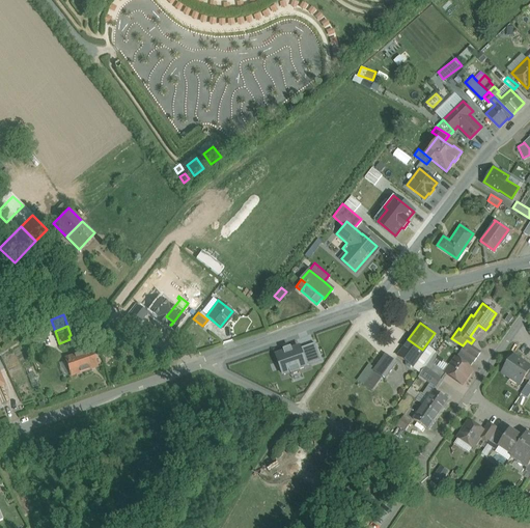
[(408,339),(397,354),(413,364),(423,351),(422,350),(408,339)]
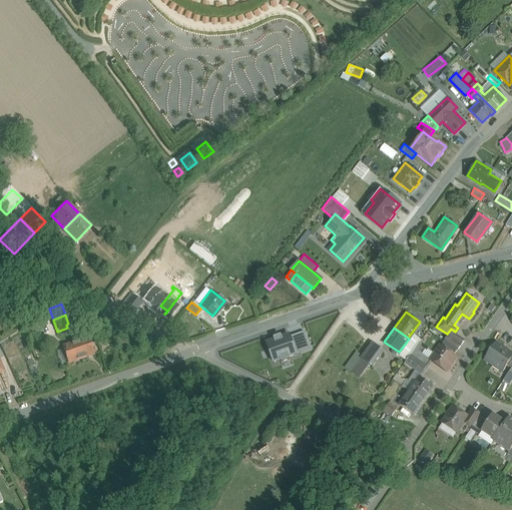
[(455,332),(451,329),(447,334),(443,339),(457,349),(464,338),(455,332)]
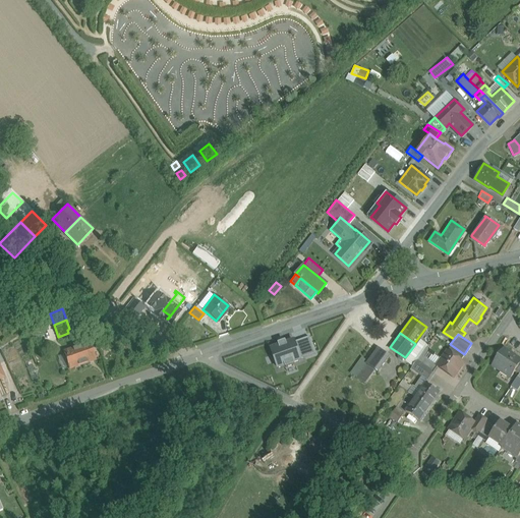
[(88,342),(63,350),(68,366),(82,362),(83,365),(90,363),(89,360),(94,358),(88,342)]
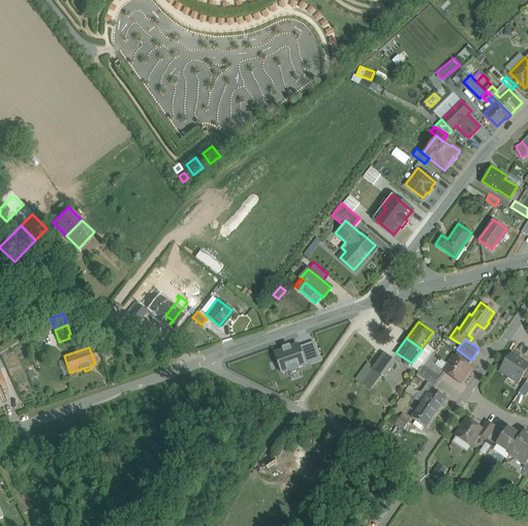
[(427,358),(443,369),(448,363),(432,350),(427,358)]
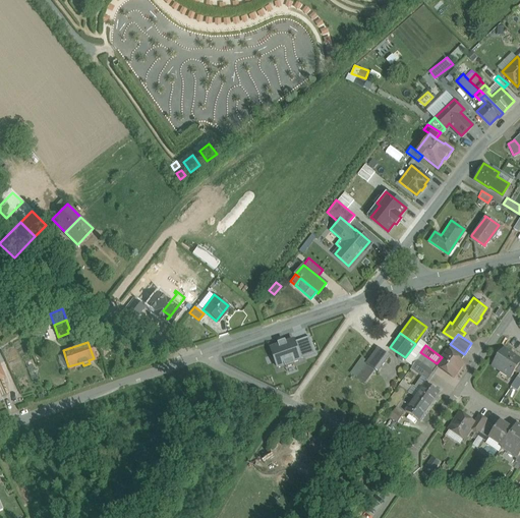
[(389,354),(378,346),(373,352),(385,359),(389,354)]
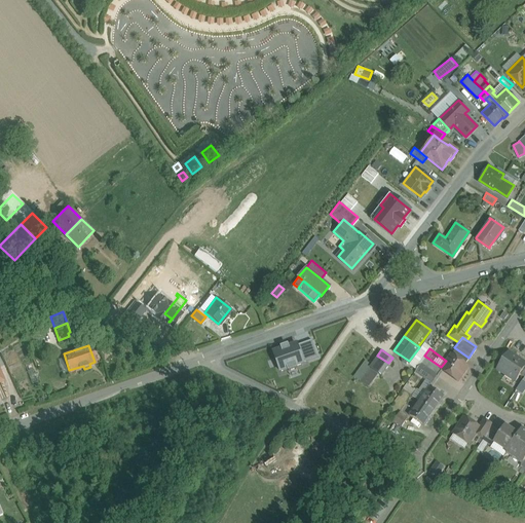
[(524,361),(508,350),(496,368),(514,379),(519,372),(524,363),(524,361)]
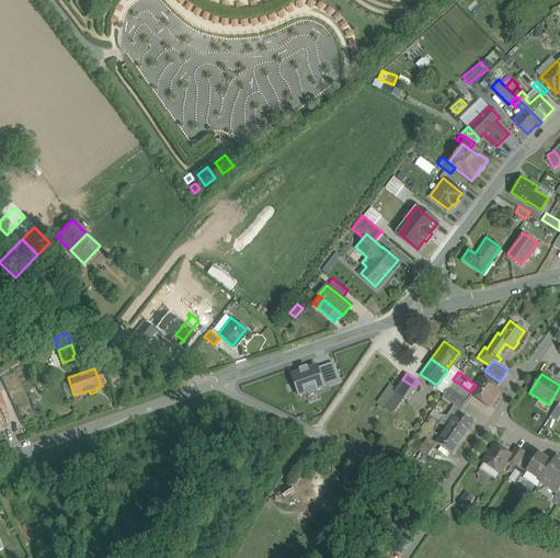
[(498,388),(481,376),(476,385),(470,391),(470,393),(487,405),(498,388)]
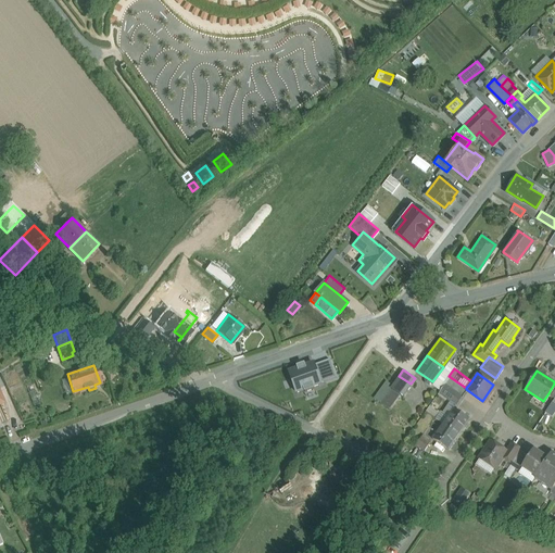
[(411,384),(399,376),(390,387),(399,393),(402,396),(411,384)]
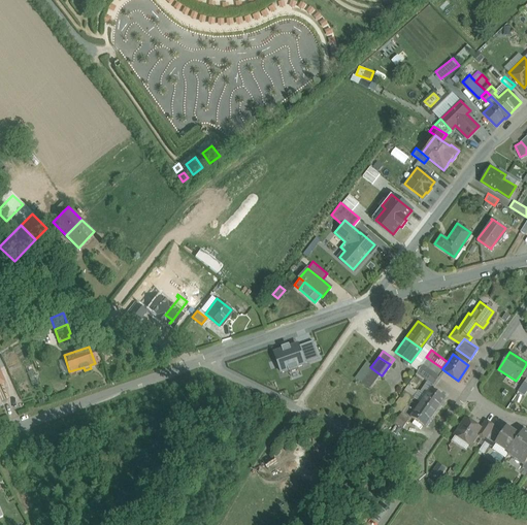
[(442,368),(426,357),(416,371),(424,378),(430,369),(438,375),(442,369),(442,368)]
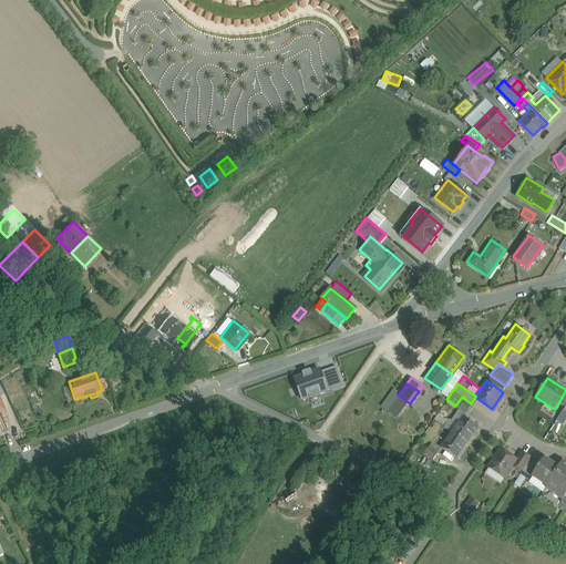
[(398,395),(388,409),(397,416),(407,401),(398,395)]
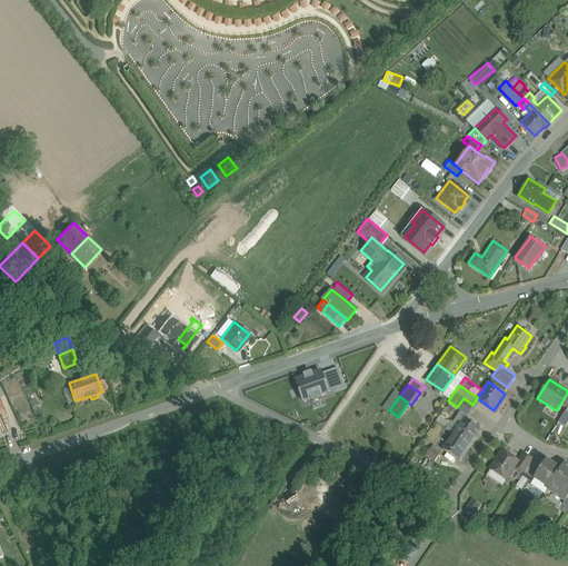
[(472,405),(464,398),(457,407),(460,408),(466,413),(472,405)]
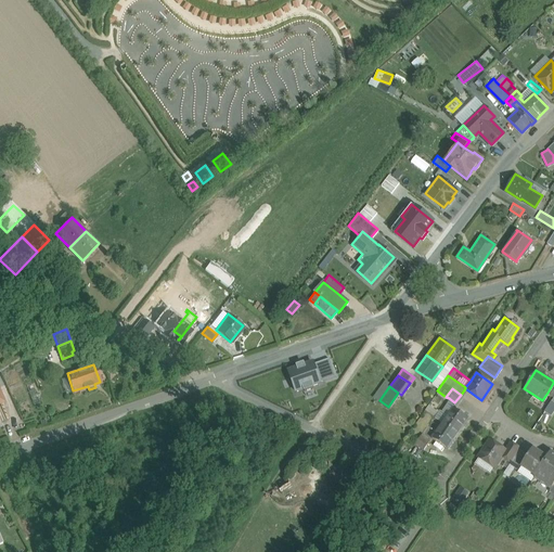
[(434,415),(442,422),(447,415),(446,414),(452,406),(454,402),(449,398),(440,409),(439,408),(437,410),(434,415)]
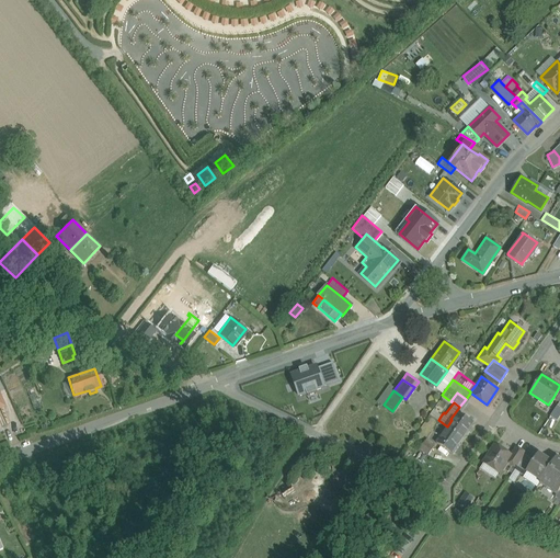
[(548,431),(559,412),(559,406),(558,405),(543,428),(548,431)]
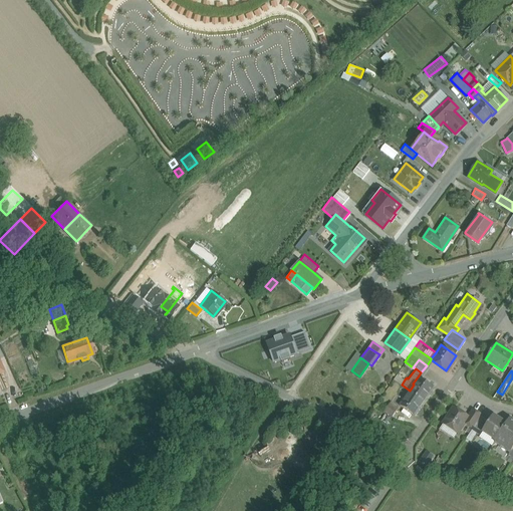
[(395,379),(402,385),(405,379),(399,374),(395,379)]
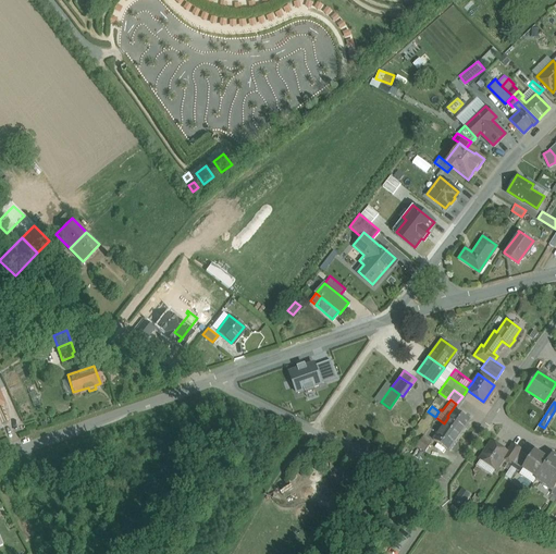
[(469,418),(454,407),(447,416),(448,417),(444,423),(458,433),(469,418)]
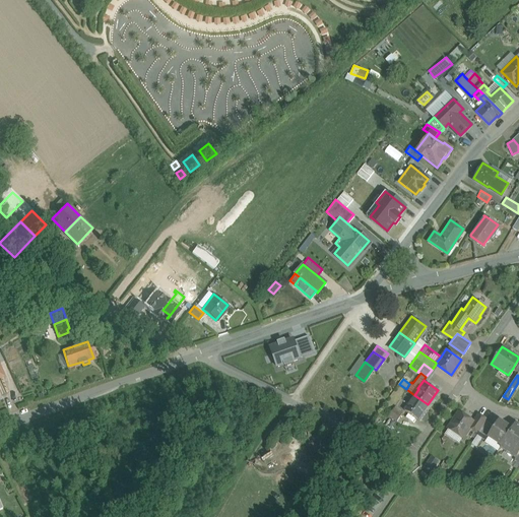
[(428,404),(414,395),(410,400),(409,400),(403,408),(418,418),(428,404)]
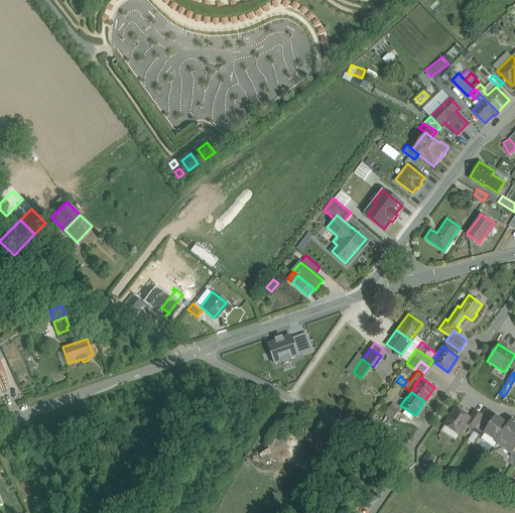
[(390,403),(385,411),(393,416),(398,409),(390,403)]
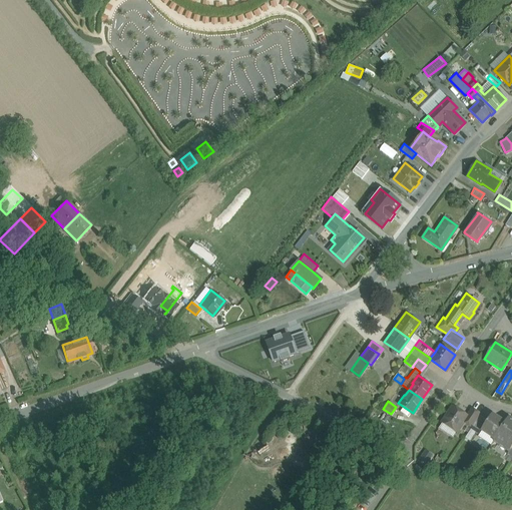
[(466,415),(452,405),(442,421),(456,431),(463,421),(467,415),(466,415)]
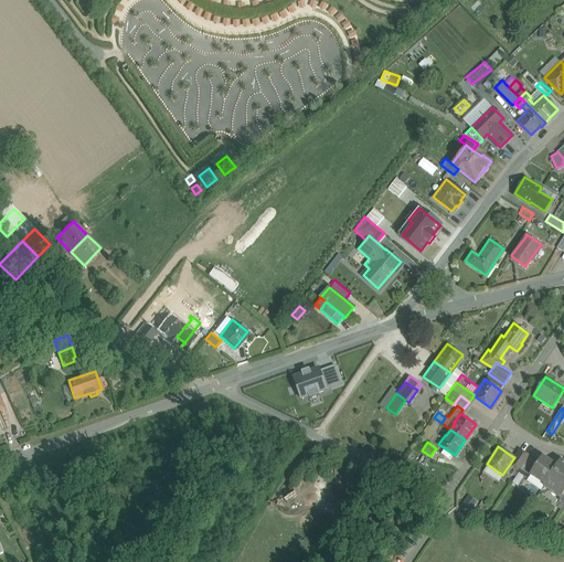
[(529,455),(519,448),(513,457),(514,457),(510,464),(519,469),(529,455)]
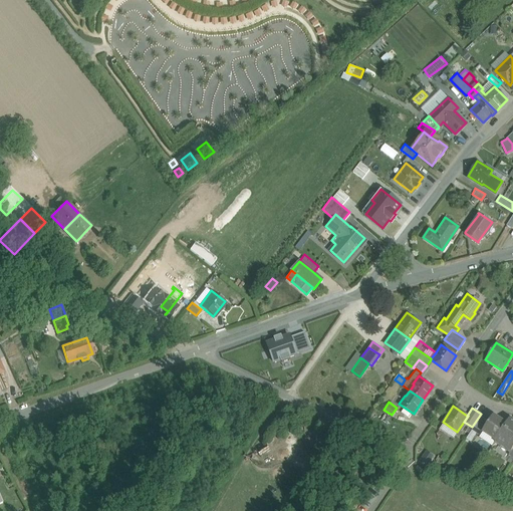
[(489,419),(481,414),(472,427),(471,429),(480,434),(482,430),(489,419)]
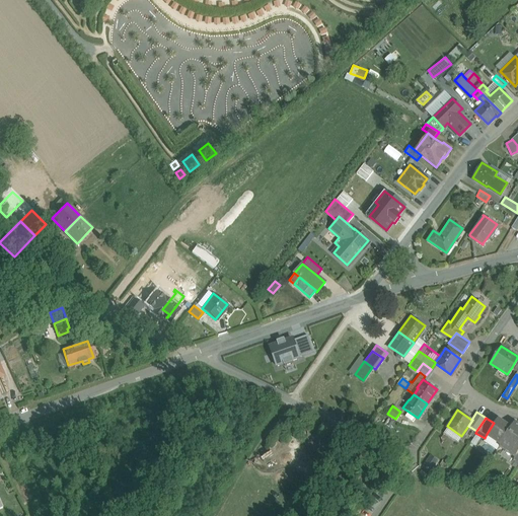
[(510,428),(497,419),(494,423),(487,434),(500,443),(510,428)]
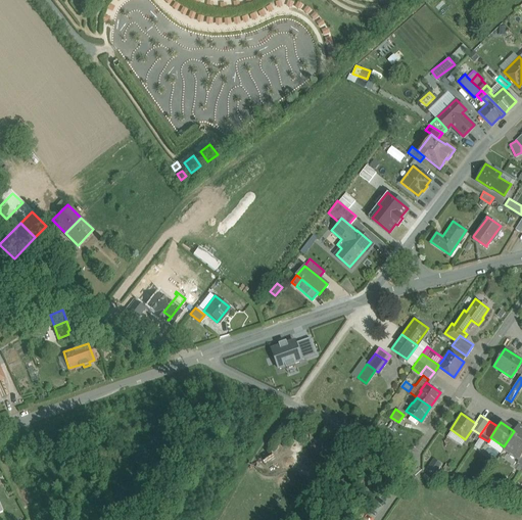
[(514,431),(504,446),(519,457),(521,453),(521,427),(518,425),(514,431)]
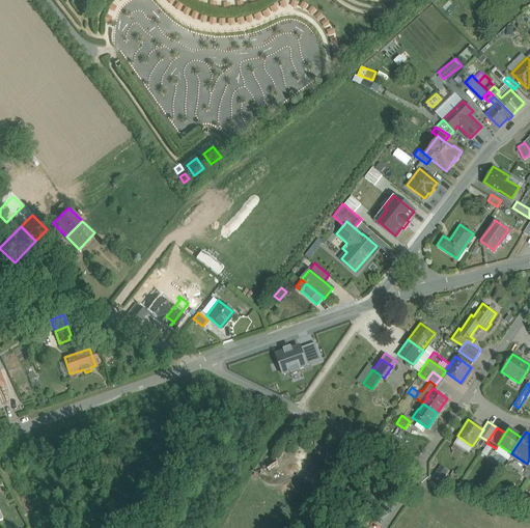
[(395,527),(410,527),(416,522),(409,515),(395,527)]
